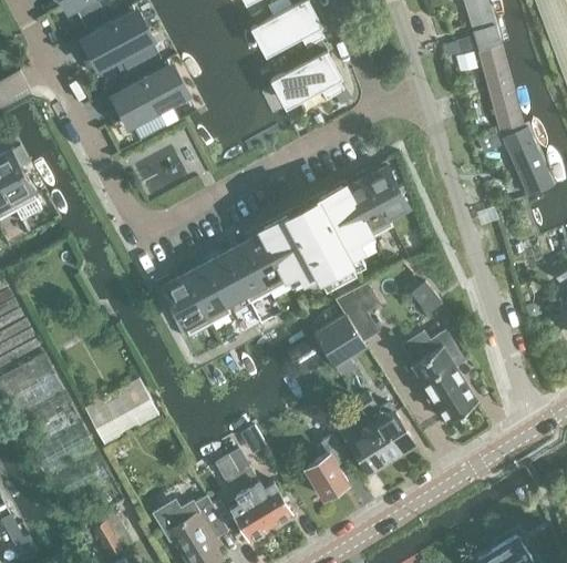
[(85,0),(63,0),(69,9),(85,0)]
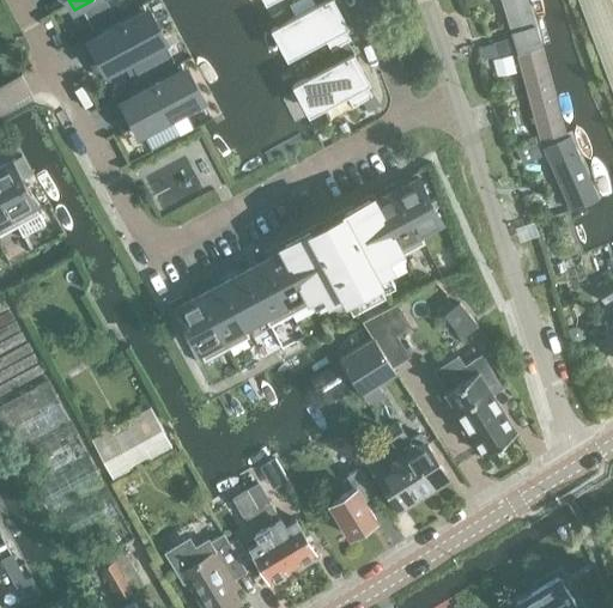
[(333,0),(329,0),(271,32),(271,34),(274,32),(286,56),(321,38),(332,54),(351,42),(335,17),(331,8),(333,7),(331,1),(333,0)]
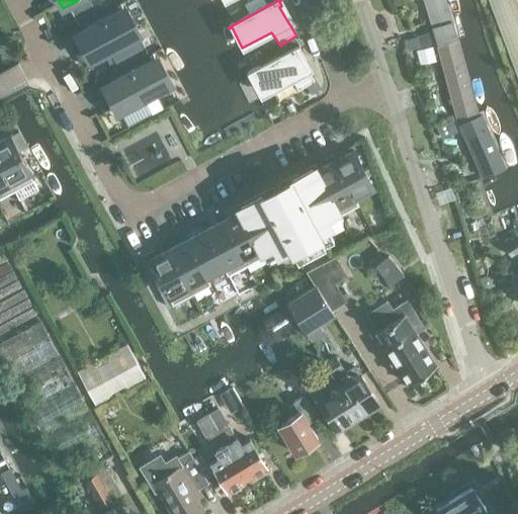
[(423,0),(437,48),(456,41),(444,0),(423,0)]
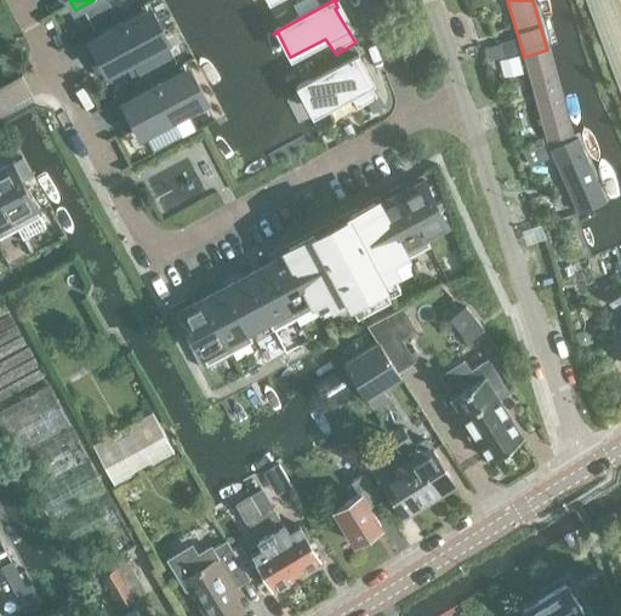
[(588,0),(620,103),(620,4),(620,0),(588,0)]
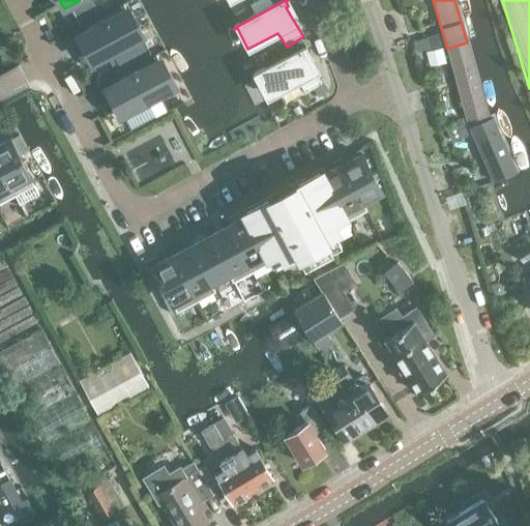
[(140,37),(122,5),(81,27),(84,33),(79,36),(93,62),(140,37)]
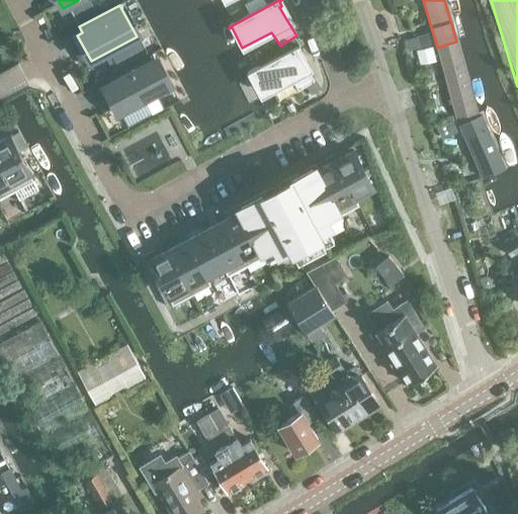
[(456,45),(437,51),(456,119),(477,115),(456,45)]
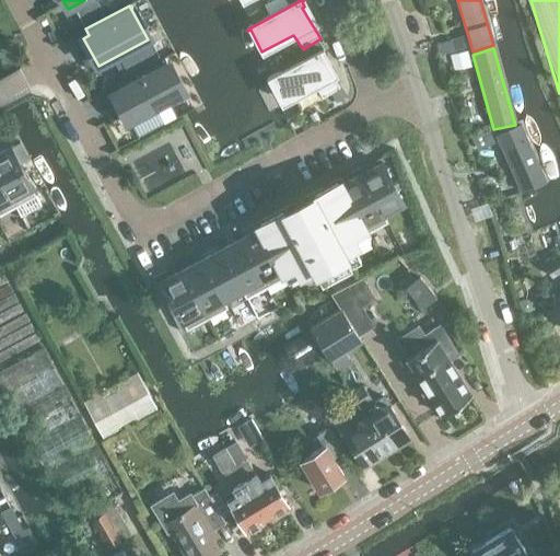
[(286,65),(280,50),(265,56),(270,70),(286,65)]
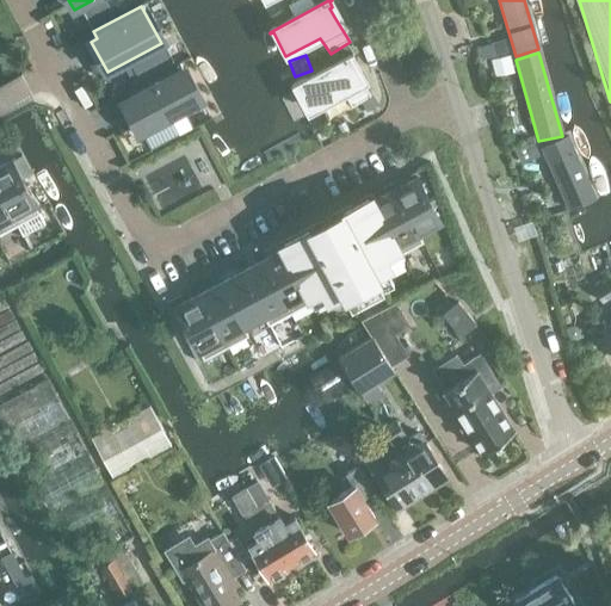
[(338,63),(291,88),(291,90),(295,88),(307,112),(341,94),(352,110),(360,105),(366,116),(378,107),(372,98),(371,98),(351,65),(353,63),(351,59),(353,57),(353,55),(338,63)]
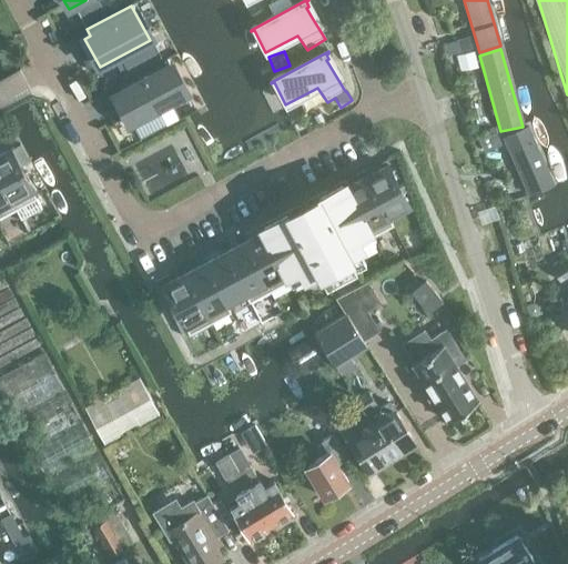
[(184,96),(166,61),(118,87),(121,93),(115,97),(130,124),(184,96)]
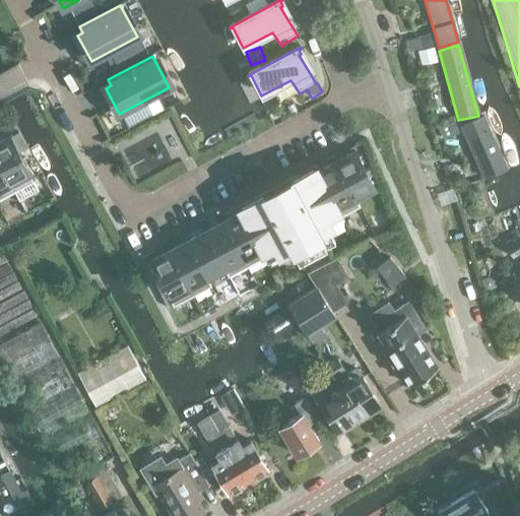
[(123,71),(130,67),(126,60),(119,64),(123,71)]
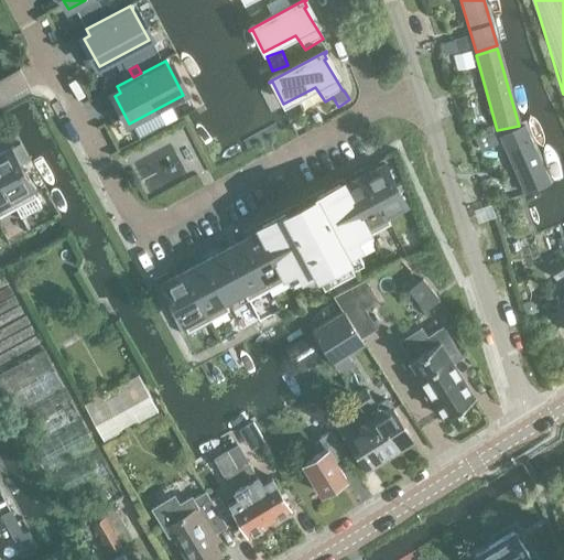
[(524,131),(503,141),(527,196),(549,186),(524,131)]
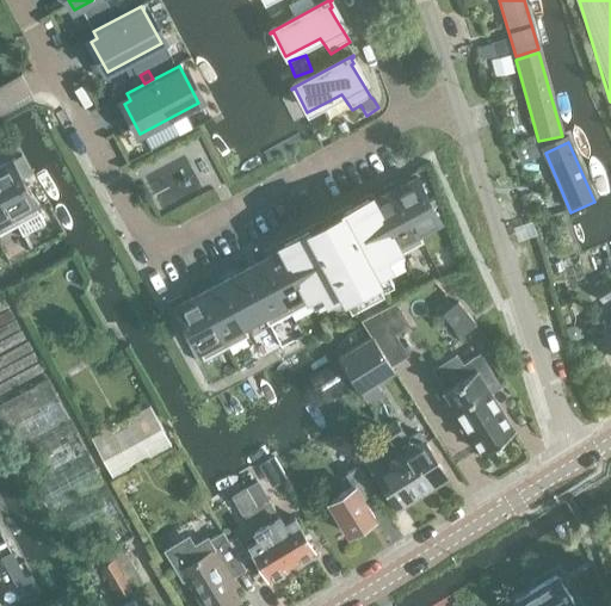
[(520,167),(539,159),(535,147),(514,150),(520,167)]
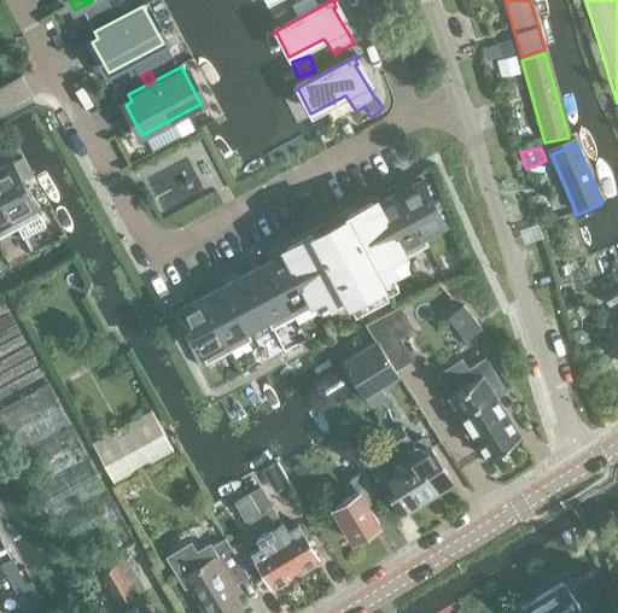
[(11,165),(0,171),(0,199),(17,231),(40,219),(11,165)]
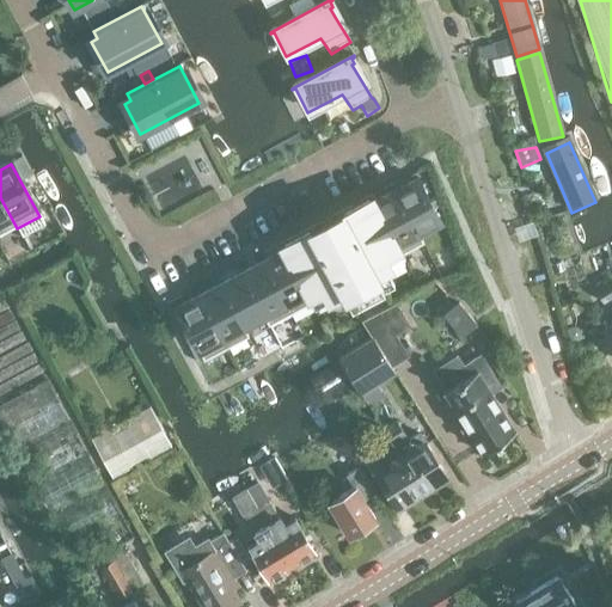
[(396,192),(418,235),(440,225),(417,182),(396,192)]
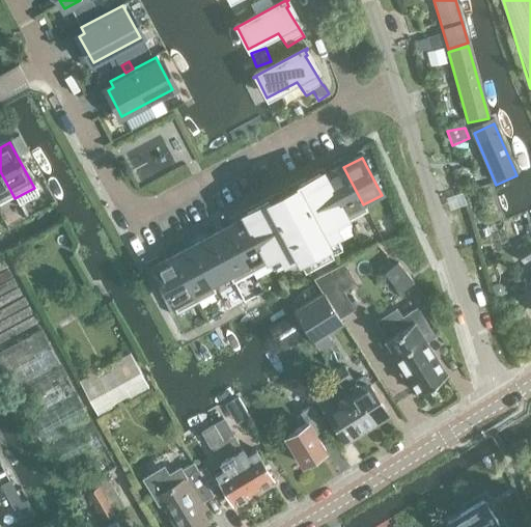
[(343,167),(325,177),(350,223),(368,214),(363,204),(343,167)]
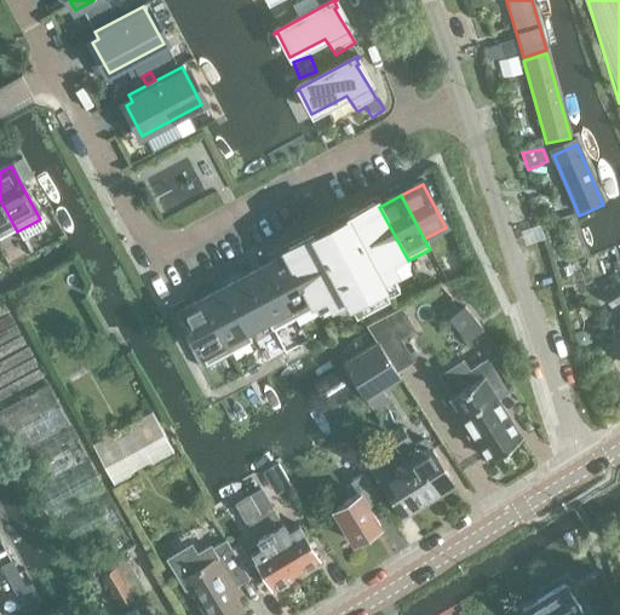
[(0,200),(0,240),(17,231),(0,200)]
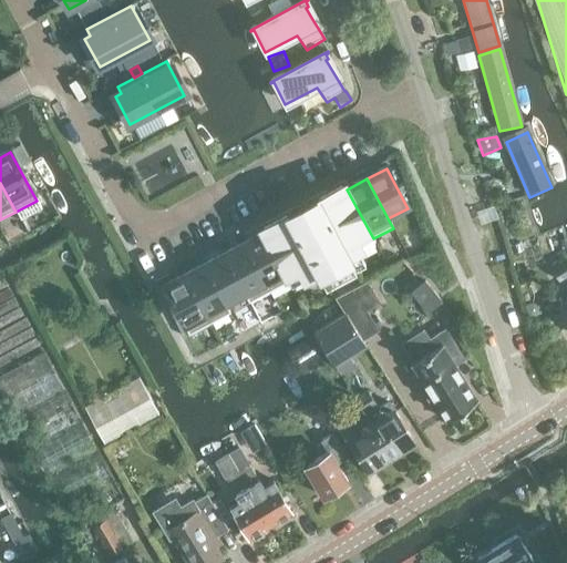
[(291,219),(289,215),(260,231),(263,235),(289,284),(291,288),(318,274),(326,288),(356,272),(348,257),(375,243),(373,238),(347,190),(344,185),(315,201),(318,205),(309,210),(312,215),(303,221),(300,215),(291,219)]
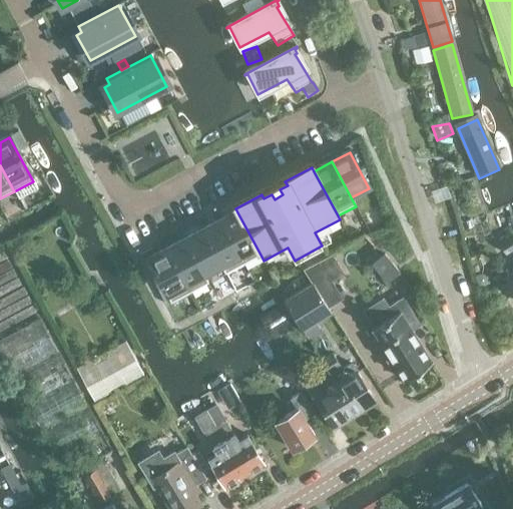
[(243,267),(262,257),(237,212),(219,221),(243,267)]
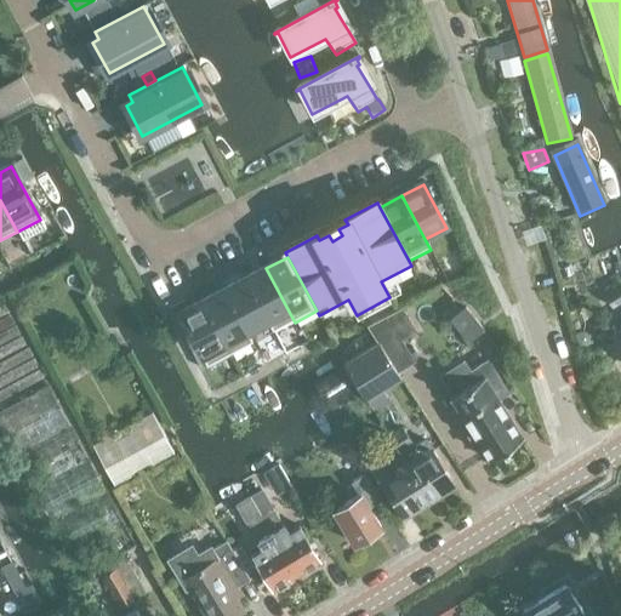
[(244,280),(267,324),(273,334),(295,323),(266,268),(244,280)]
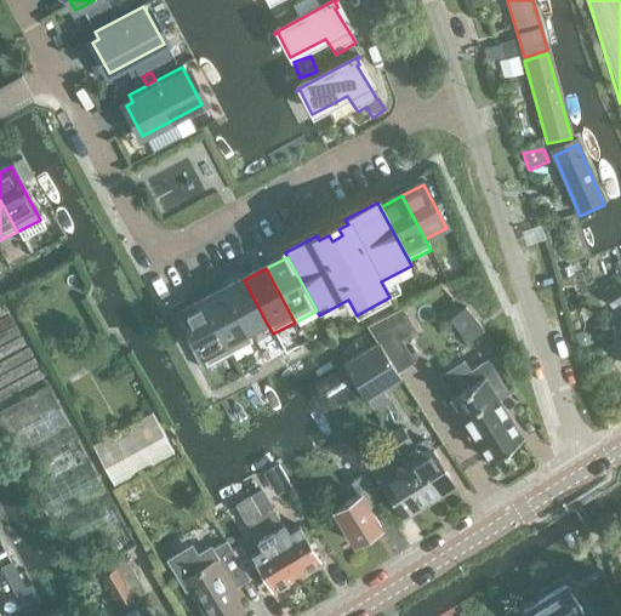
[(248,334),(267,324),(244,280),(224,291),(248,334)]
